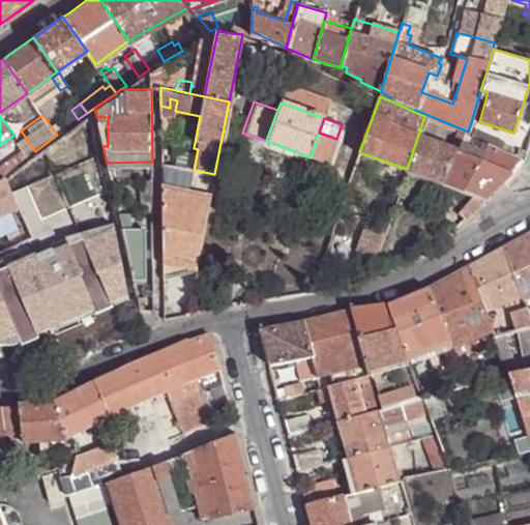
[(57,135),(66,128),(60,119),(51,126),(57,135)]
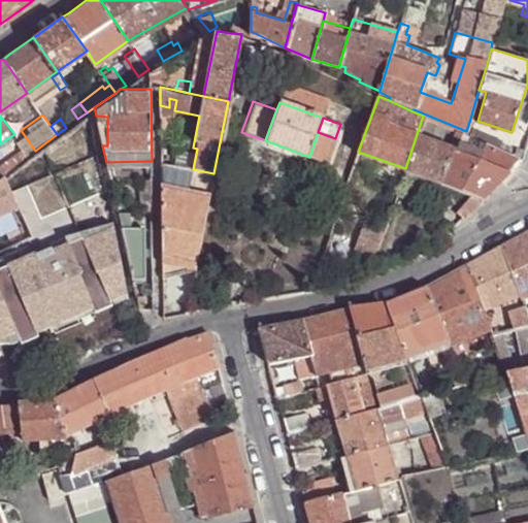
[(336,164),(350,168),(366,123),(353,119),(336,164)]
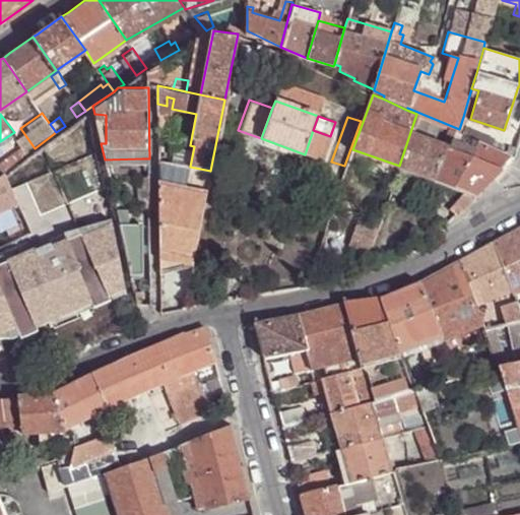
[(435,181),(436,179),(448,146),(454,130),(447,127),(441,144),(410,132),(399,166),(435,181)]
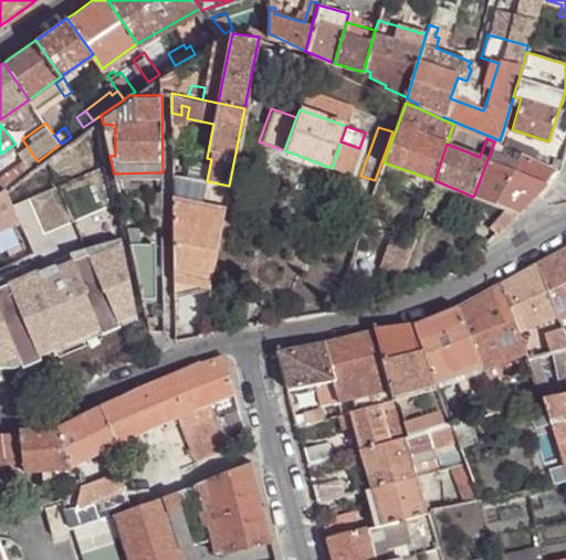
[(521,154),(533,159),(536,151),(505,138),(502,145),(521,154)]
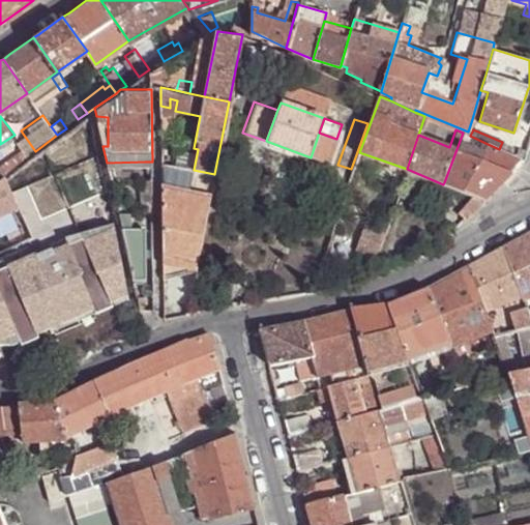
[(319,133),(311,157),(328,164),(336,139),(319,133)]
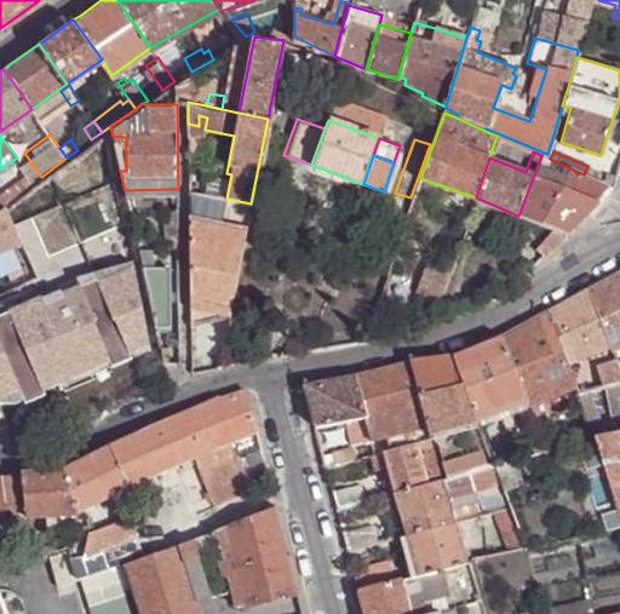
[(112,168),(11,216),(19,237),(18,237),(24,254),(30,270),(12,279),(0,285),(0,394),(17,386),(22,396),(57,382),(56,378),(109,355),(113,362),(133,354),(131,349),(149,342),(112,168)]
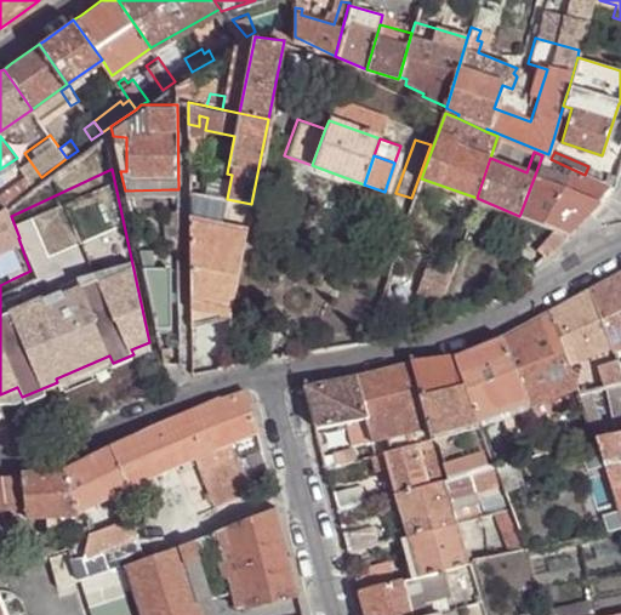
[(571,169),(564,187),(535,175),(520,214),(554,228),(568,233),(588,214),(614,187),(604,183),(585,175),(571,169)]
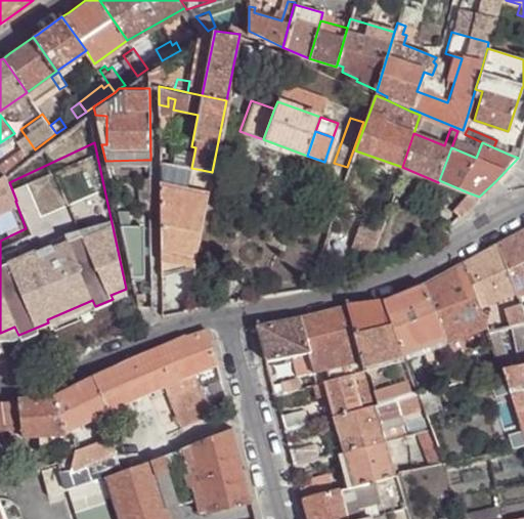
[(0,176),(5,172),(29,154),(23,146),(0,162),(0,176)]
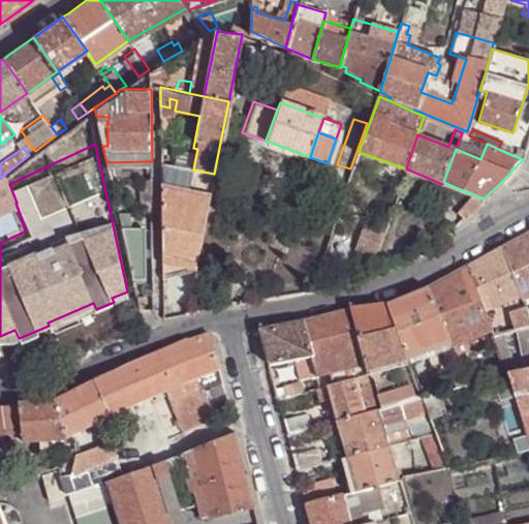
[(523,159),(526,151),(517,148),(515,156),(523,159)]
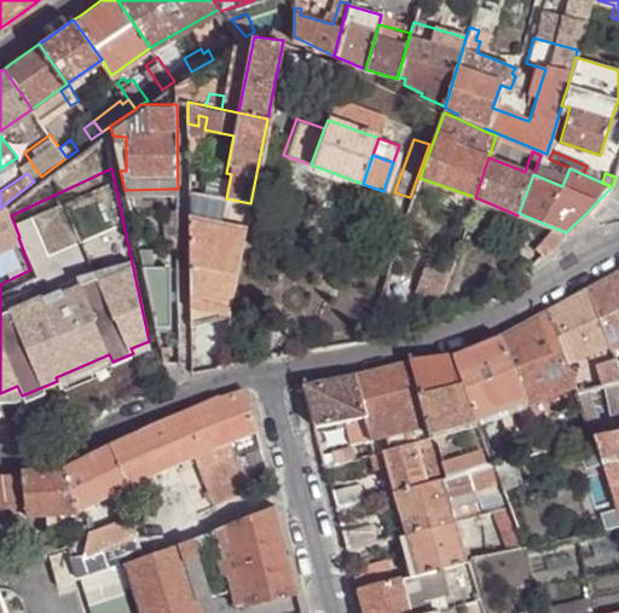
[(232,302),(250,203),(226,198),(208,195),(189,190),(189,212),(189,259),(189,293),(232,302)]
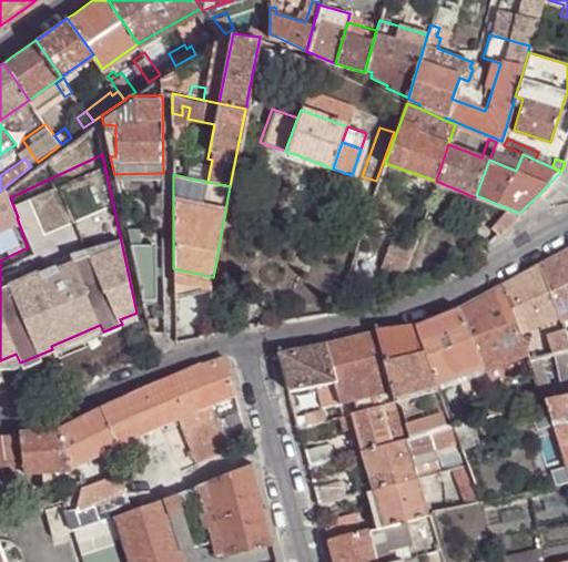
[(10,197),(6,186),(0,191),(0,225),(17,217),(18,217),(10,197)]
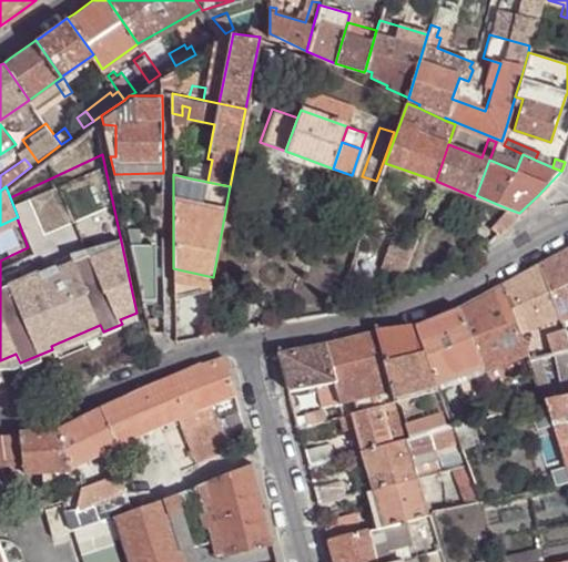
[(151,215),(164,215),(163,206),(151,206),(151,215)]
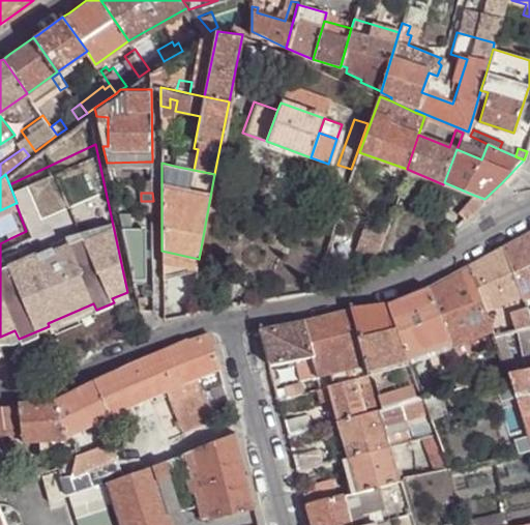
[(466,219),(484,199),(473,195),(457,210),(466,219)]
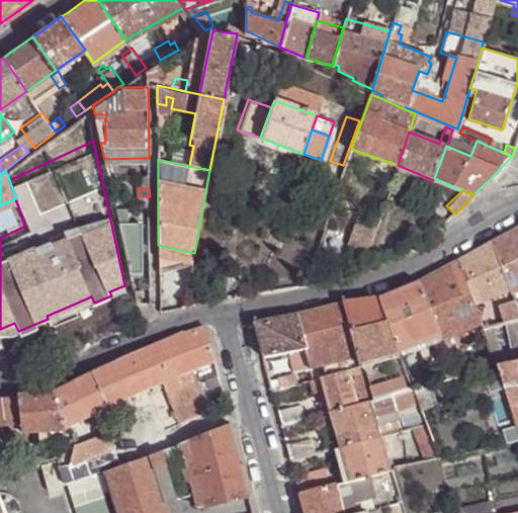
[(138,204),(150,204),(150,196),(138,196),(138,204)]
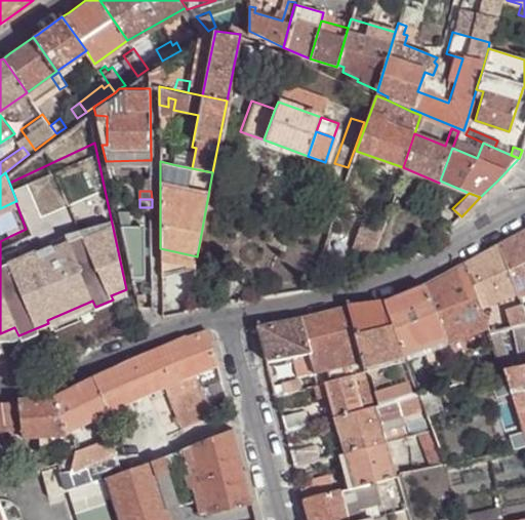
[(26,229),(21,215),(5,223),(10,236),(26,229)]
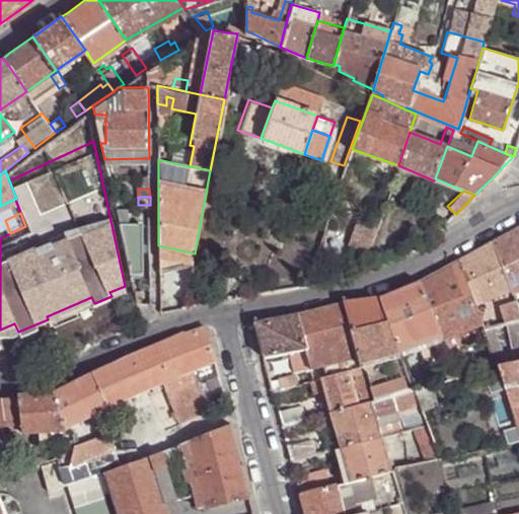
[(116,213),(119,222),(126,222),(125,213),(116,213)]
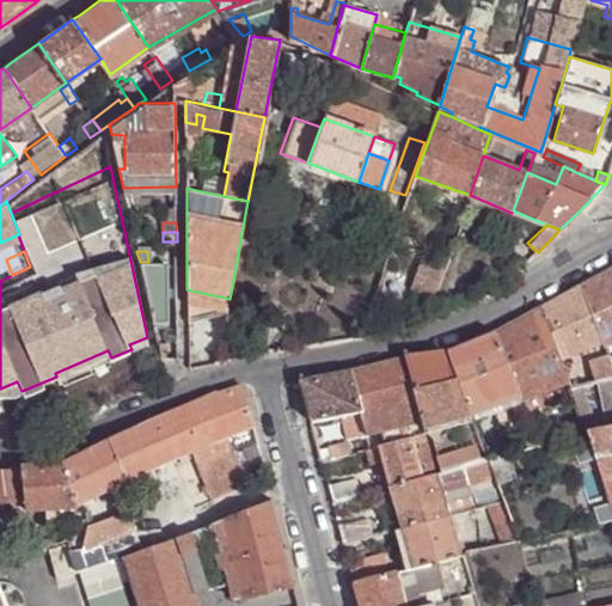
[(140,262),(153,320),(169,320),(167,262),(148,262),(140,262)]
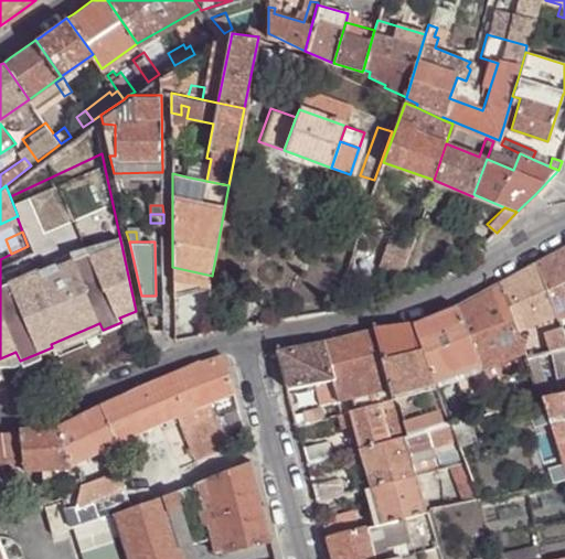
[(558,316),(564,313),(564,246),(542,258),(536,261),(557,313),(558,316)]
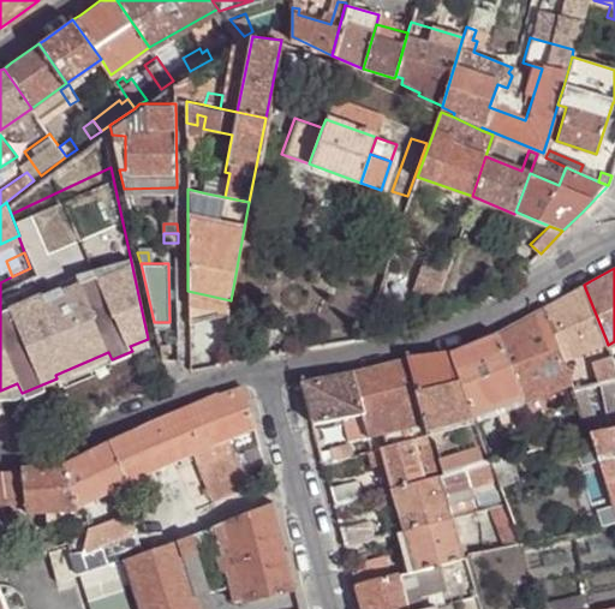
[(561,358),(607,341),(584,285),(550,302),(542,306),(561,358)]
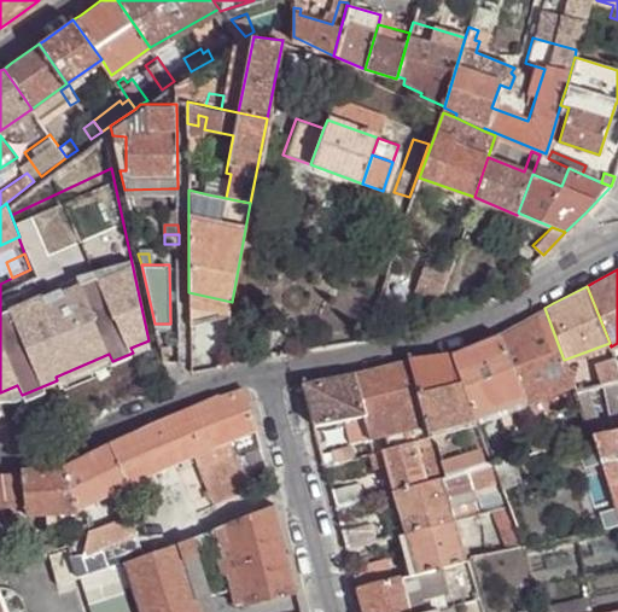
[(228,315),(232,302),(188,292),(188,307),(228,315)]
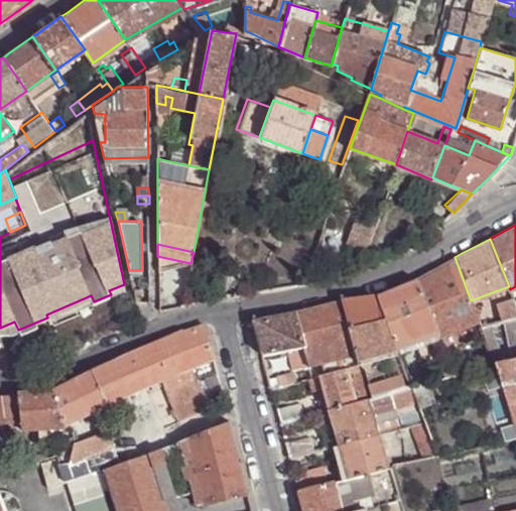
[(449,330),(477,320),(471,300),(455,257),(425,274),(417,278),(438,335),(449,330)]
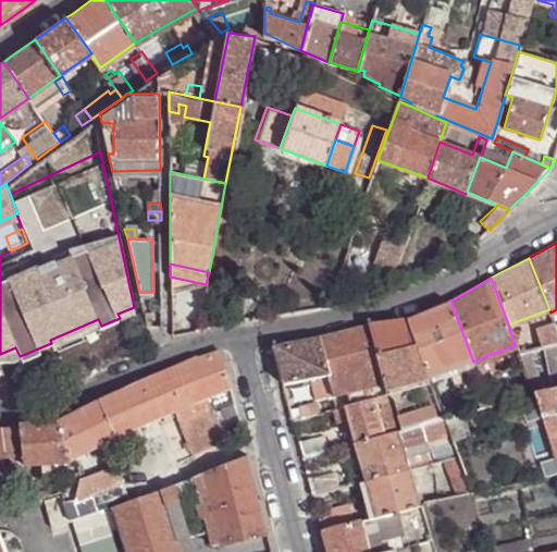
[(431,378),(473,362),(450,301),(421,314),(408,318),(431,378)]
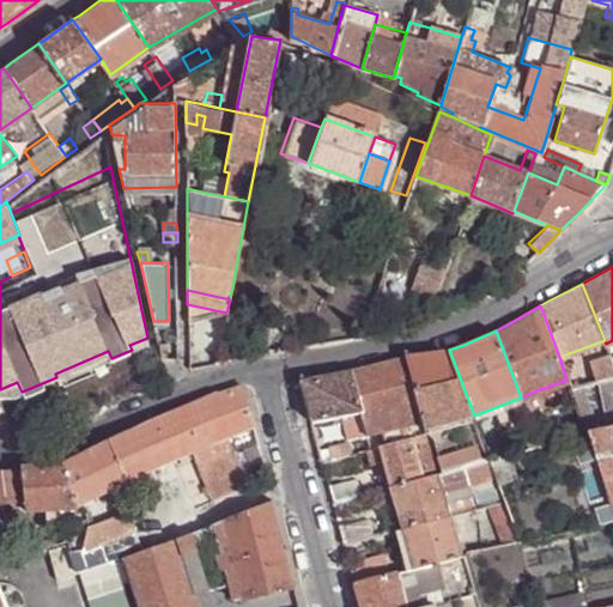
[(157,341),(161,356),(168,356),(168,341),(157,341)]
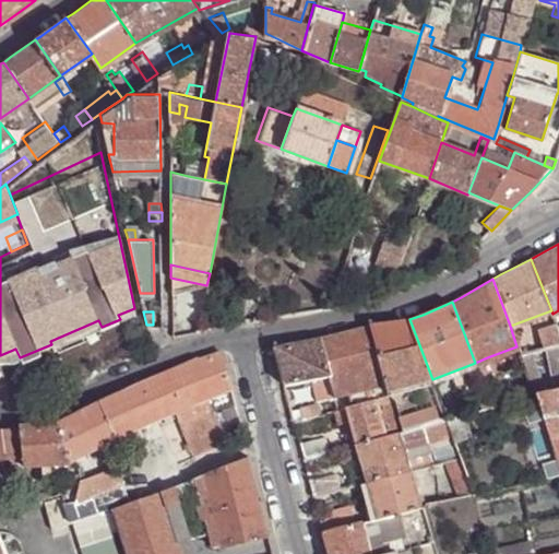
[(437,404),(403,416),(394,389),(432,379),(409,319),(382,322),(370,325),(387,381),(390,395),(401,432),(441,419),(437,404)]
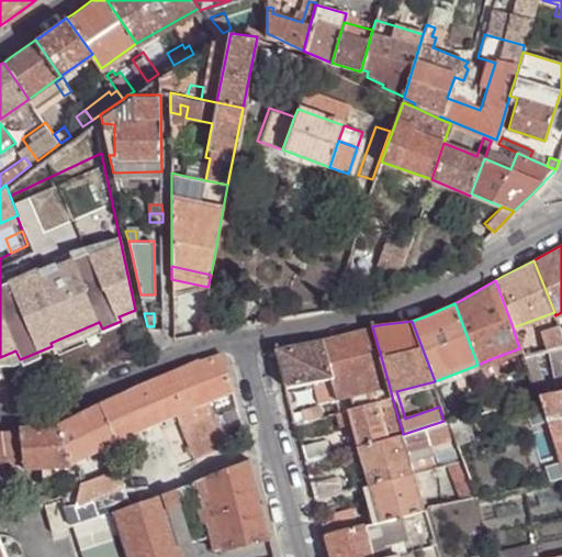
[(53,351),(102,329),(99,322),(51,343),(52,346),(53,351)]
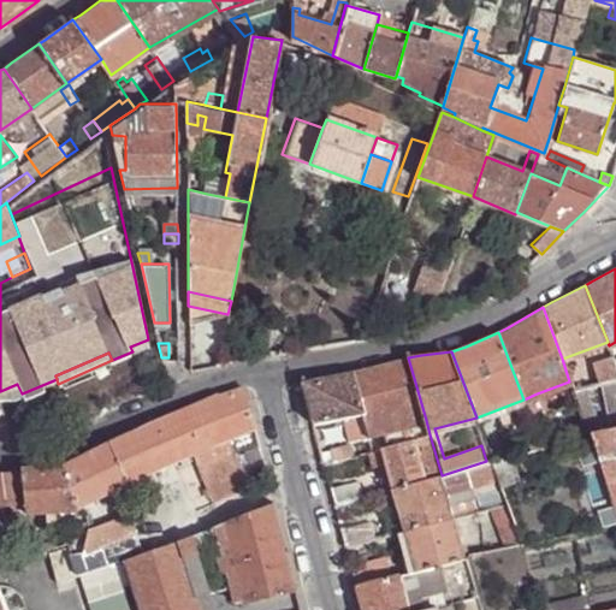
[(600,382),(615,378),(615,366),(614,360),(611,355),(592,361),(599,383),(600,382)]
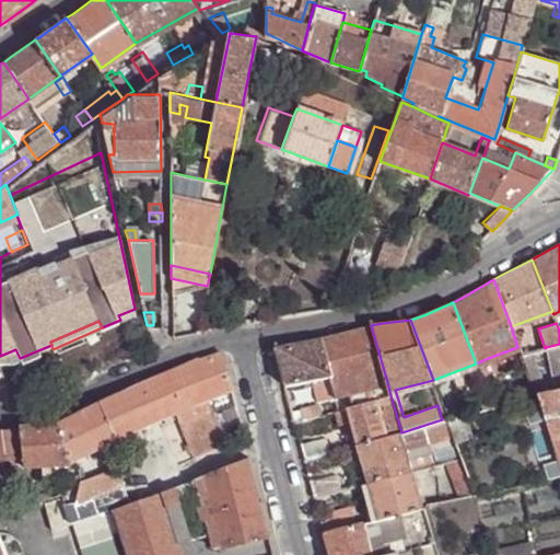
[(348,393),(387,382),(371,325),(335,333),(319,337),(330,377),(329,377),(335,395),(335,396),(348,393)]
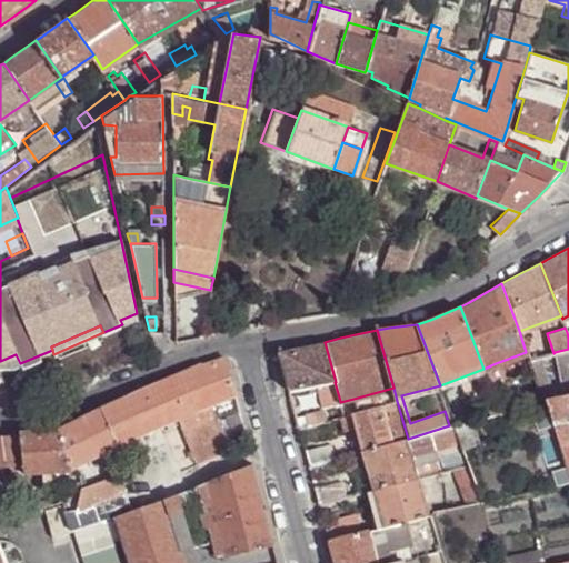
[(321,406),(340,401),(335,382),(336,382),(325,342),(303,345),(279,351),(288,383),(289,390),(316,385),(321,406)]
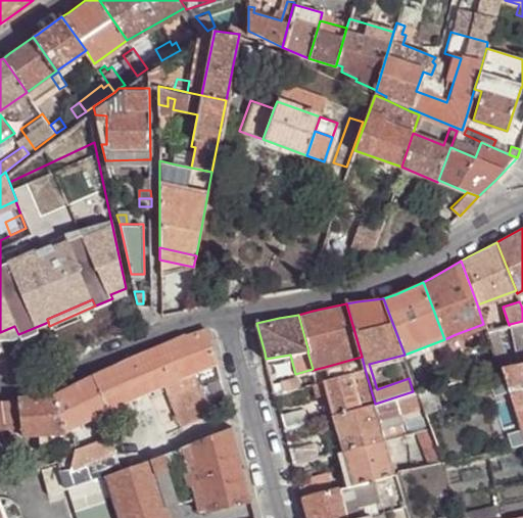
[(522,321),(510,324),(521,365),(522,364),(522,321)]
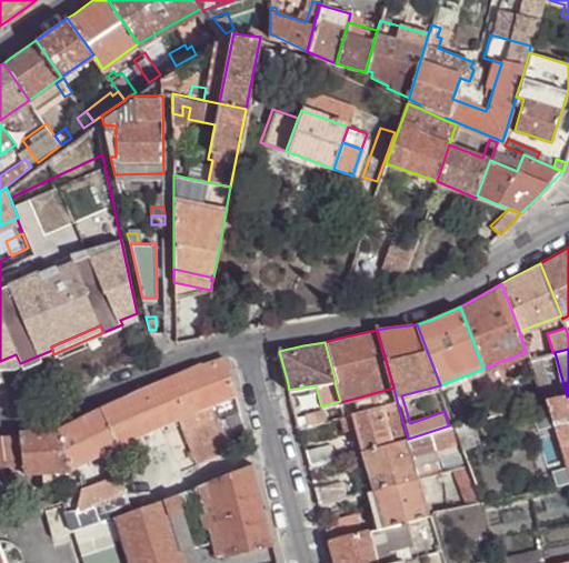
[(60,428),(71,468),(116,444),(155,428),(212,403),(236,392),(233,385),(226,355),(197,364),(158,381),(103,404),(72,421),(60,428)]
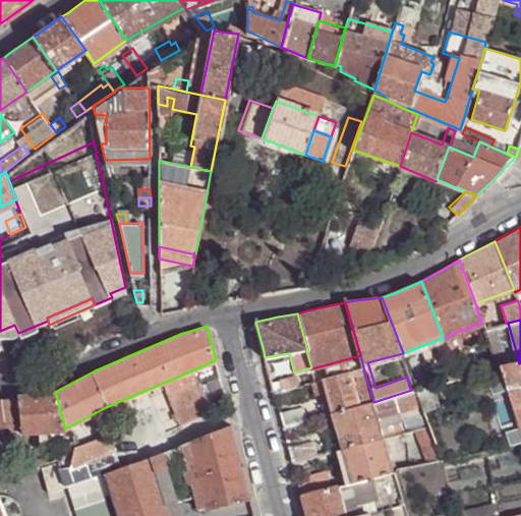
[(443,338),(450,356),(458,354),(461,352),(454,333),(443,338)]
